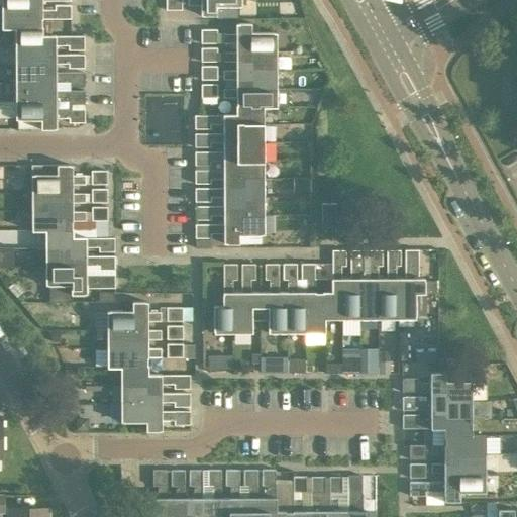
[(0,0),(0,9),(27,10),(27,2),(41,2),(70,2),(70,0),(0,0)]
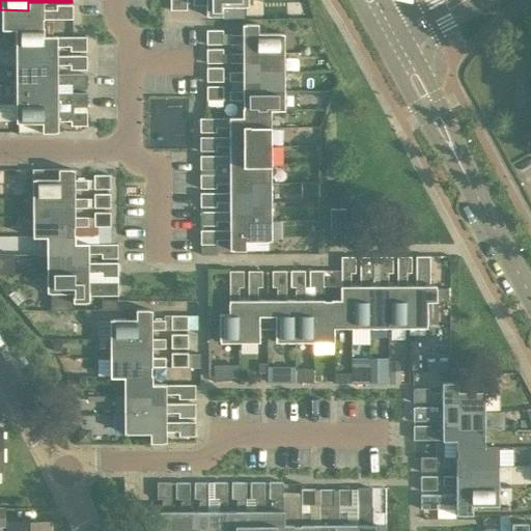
[(169,0),(170,11),(187,10),(186,0),(169,0)]
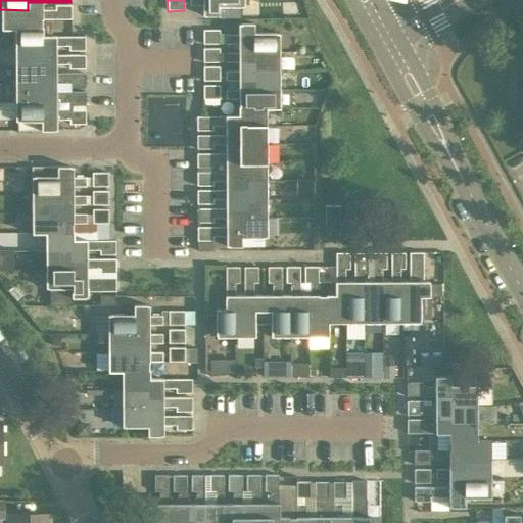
[(189,0),(189,7),(203,7),(203,16),(219,16),(219,7),(244,7),(243,0),(189,0)]
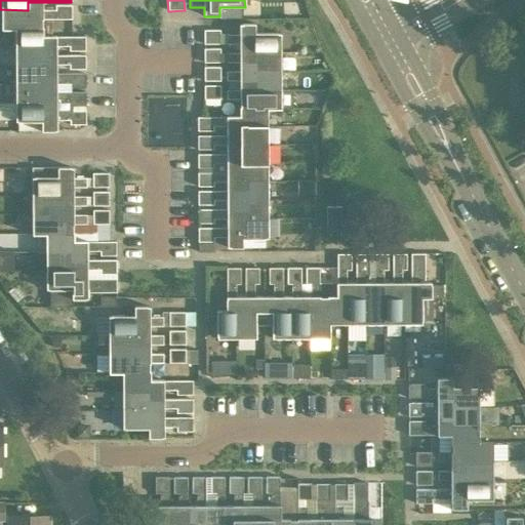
[(0,27),(0,32),(13,31),(13,30),(43,30),(43,21),(71,21),(71,7),(55,7),(55,11),(42,11),(42,2),(28,2),(28,10),(0,9),(0,27)]
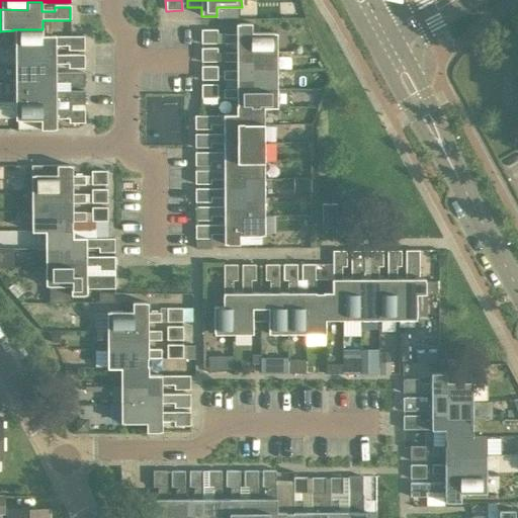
[(223,45),(235,45),(235,44),(250,44),(250,53),(275,52),(275,33),(251,33),(251,24),(235,24),(236,34),(223,34),(223,45)]
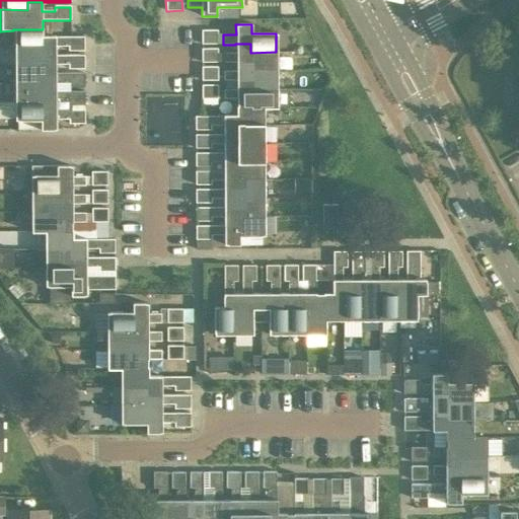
[(13,30),(13,47),(41,47),(41,58),(55,58),(55,57),(55,48),(68,48),(68,53),(84,52),(84,39),(43,39),(43,29),(13,29),(13,30)]
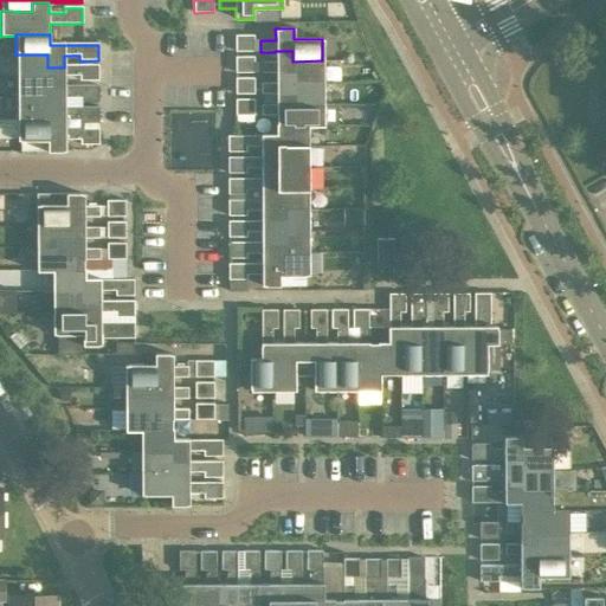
[(234,36),(236,52),(253,51),(253,34),(234,36)]
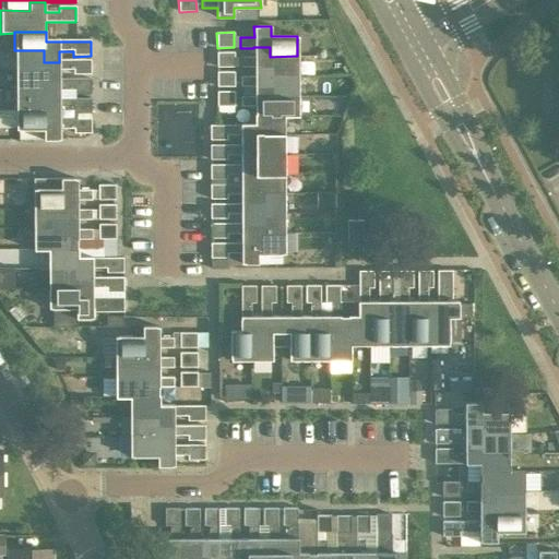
[(240,68),(254,68),(270,68),(270,76),(298,75),(297,56),(270,57),(270,47),(253,47),(253,48),(254,58),(239,58),(240,68)]
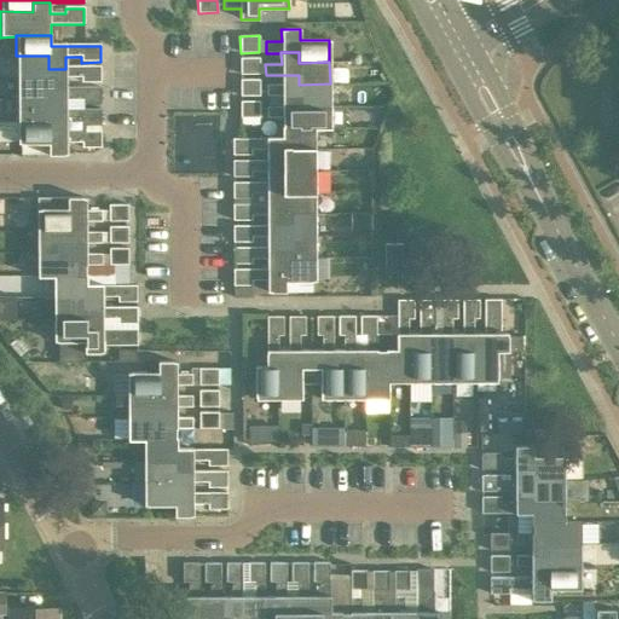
[(16,56),(16,77),(50,77),(50,90),(67,90),(67,79),(81,79),(81,84),(100,84),(100,68),(65,68),(65,69),(48,69),(48,56),(16,56)]
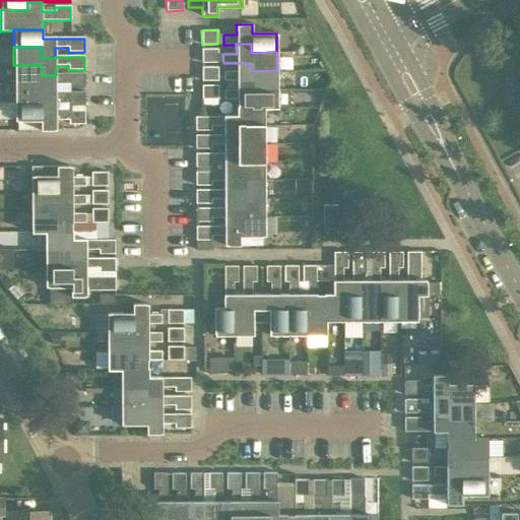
[(202,49),(202,62),(217,62),(218,49),(202,49)]
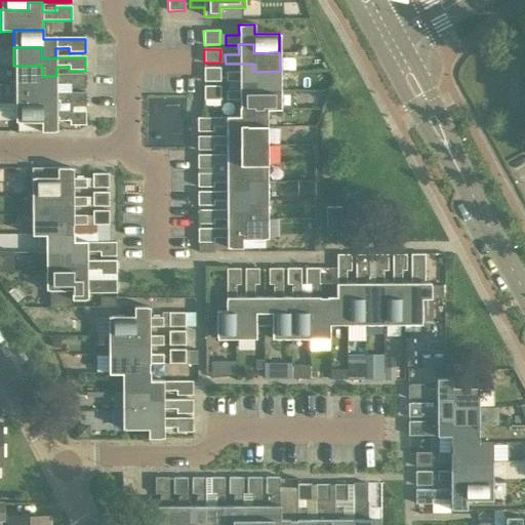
[(226,73),(226,81),(239,81),(253,81),(253,89),(280,89),(280,71),(253,72),(253,64),(239,64),(239,73),(226,73)]
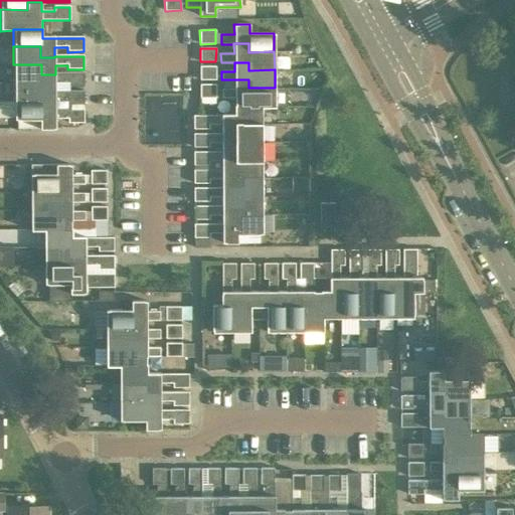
[(13,64),(13,82),(41,82),(41,94),(55,94),(55,93),(55,84),(67,84),(67,89),(82,88),(82,74),(55,74),(41,74),(41,64),(13,64)]
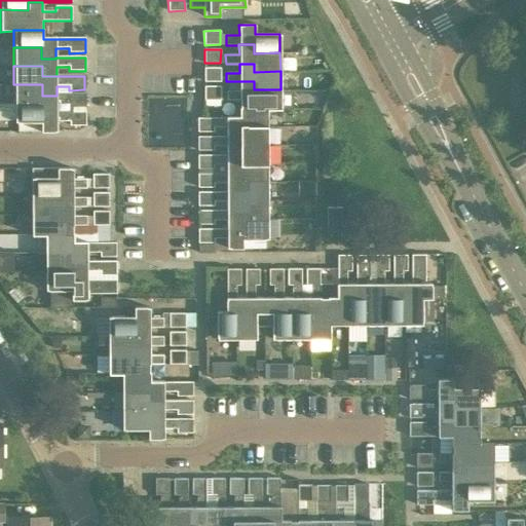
[(204,68),(204,81),(220,81),(220,68),(204,68)]
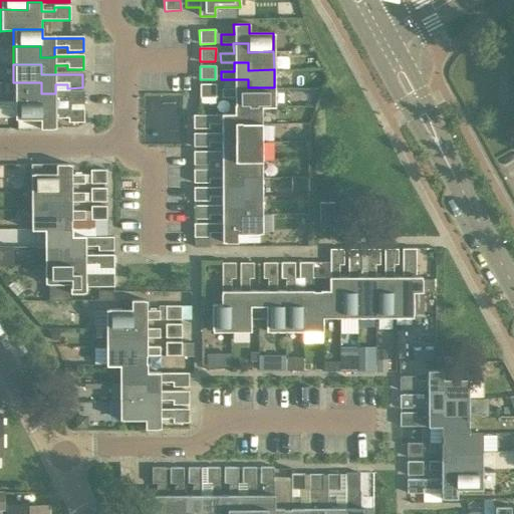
[(234,98),(234,106),(261,106),(261,108),(274,108),(274,106),(285,106),(285,100),(289,97),(285,94),(285,89),(274,89),(274,87),(248,87),(248,79),(234,79),(234,88),(221,88),(221,98),(234,98)]
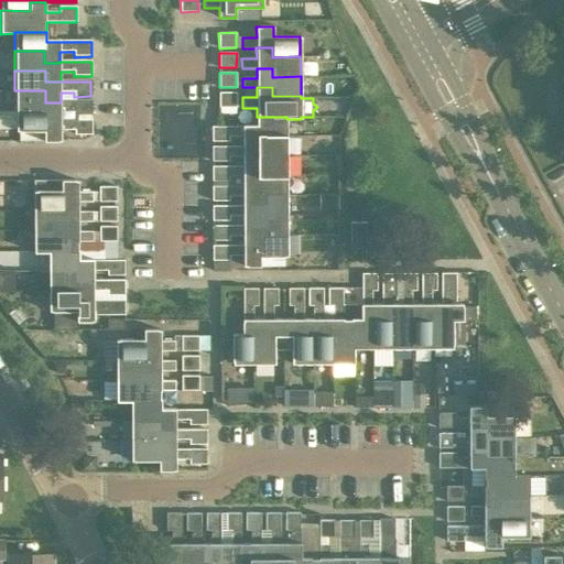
[(14,90),(14,110),(45,110),(45,122),(61,122),(61,112),(74,112),(74,117),(91,116),(90,101),(61,101),(61,102),(45,102),(45,90),(14,90)]
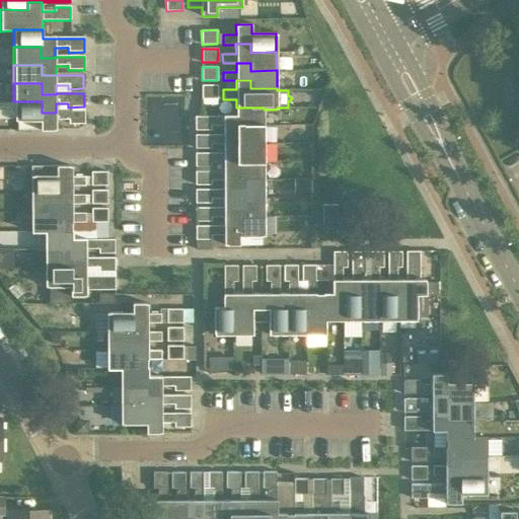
[(202,84),(202,98),(218,98),(218,84),(202,84)]
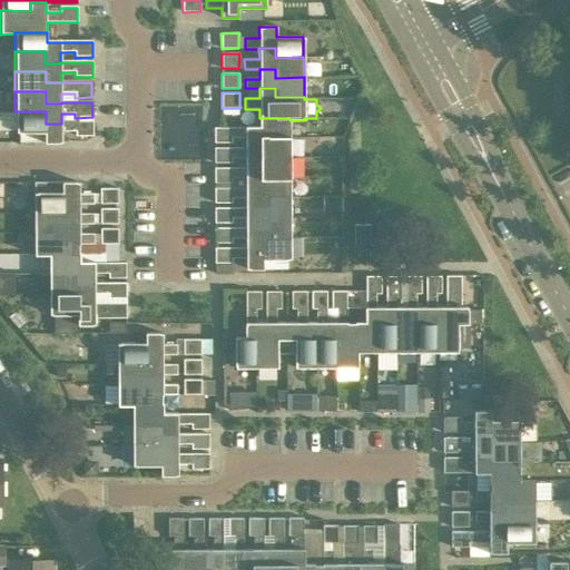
[(46,111),(15,111),(16,135),(19,135),(19,143),(45,143),(45,145),(61,145),(61,133),(75,133),(75,137),(92,137),(92,123),(61,124),(46,124),(46,111)]
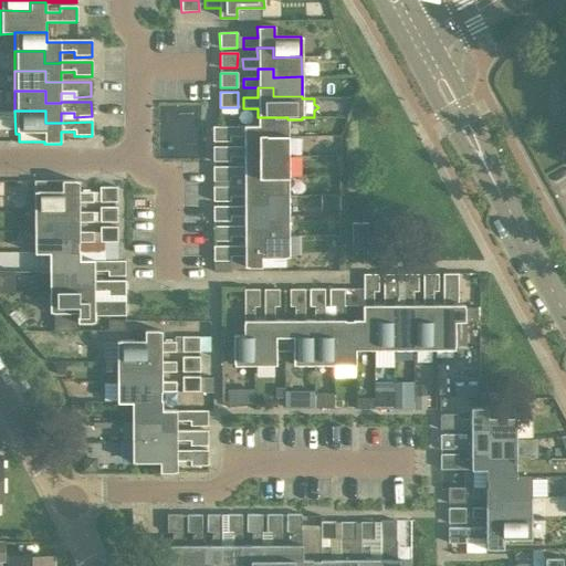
[(243,137),(243,147),(259,147),(259,136),(287,136),(287,119),(287,117),(258,117),(258,127),(212,128),(212,143),(229,143),(229,137),(243,137)]
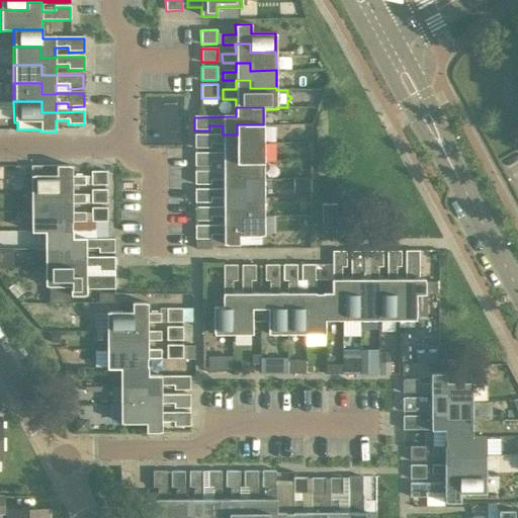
[(223,144),(223,154),(237,154),(237,143),(263,143),(263,124),(237,124),(237,135),(223,135),(193,135),(194,149),(209,149),(209,144),(223,144)]
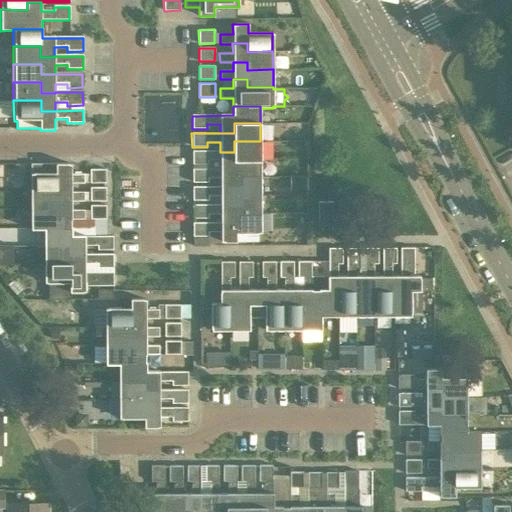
[(220,160),(220,169),(220,170),(234,170),(234,159),(260,159),(260,141),(234,141),(234,152),(220,152),(192,152),(192,166),(207,165),(207,161),(220,160)]
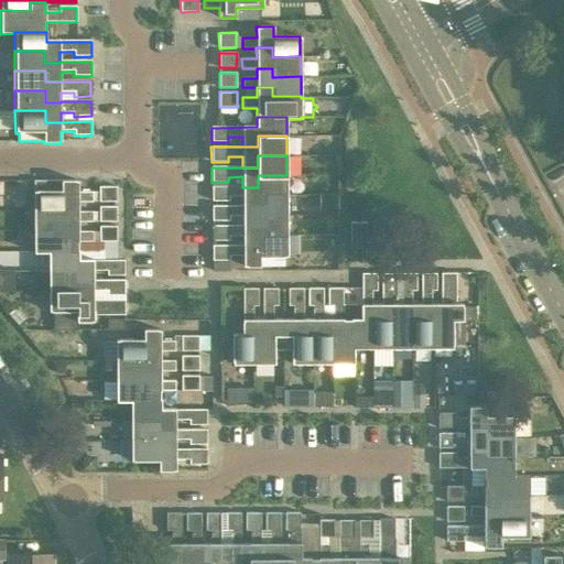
[(242,196),(242,206),(259,206),(258,195),(288,195),(286,175),(258,175),(258,187),(242,187),(242,186),(212,187),(212,202),(228,202),(228,196),(242,196)]
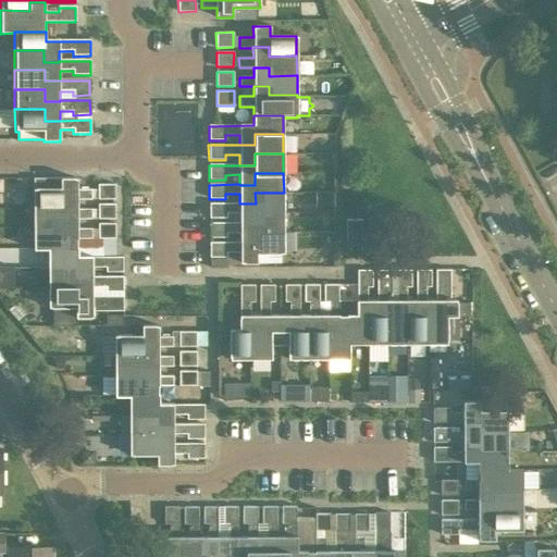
[(33,178),(33,209),(62,208),(62,200),(77,200),(91,200),(91,190),(77,190),(77,180),(60,180),(33,178)]
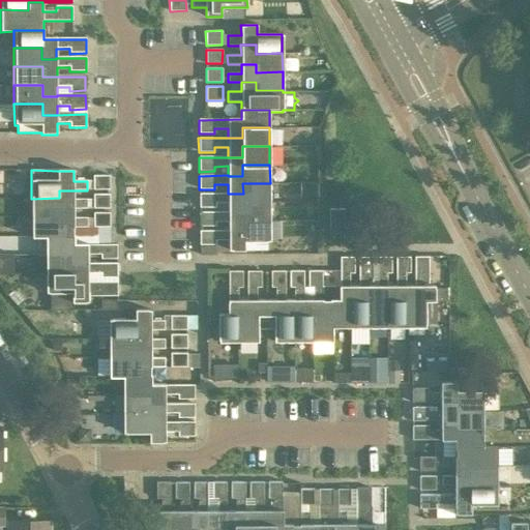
[(110,175),(93,175),(93,189),(110,189),(110,175)]
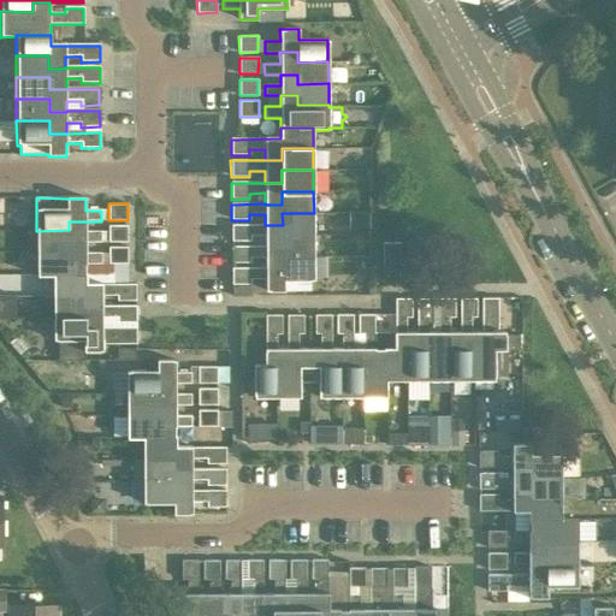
[(266,237),(266,248),(283,248),(283,235),(314,235),(314,213),(282,213),(283,225),(265,225),(231,225),(231,242),(250,242),(250,237),(266,237)]
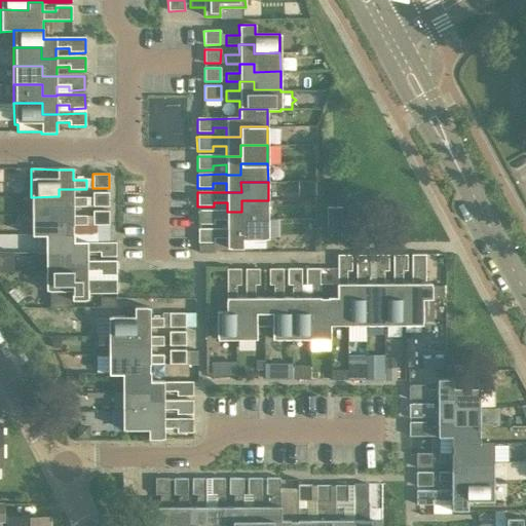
[(298,195),(313,195),(313,182),(298,182),(298,195)]
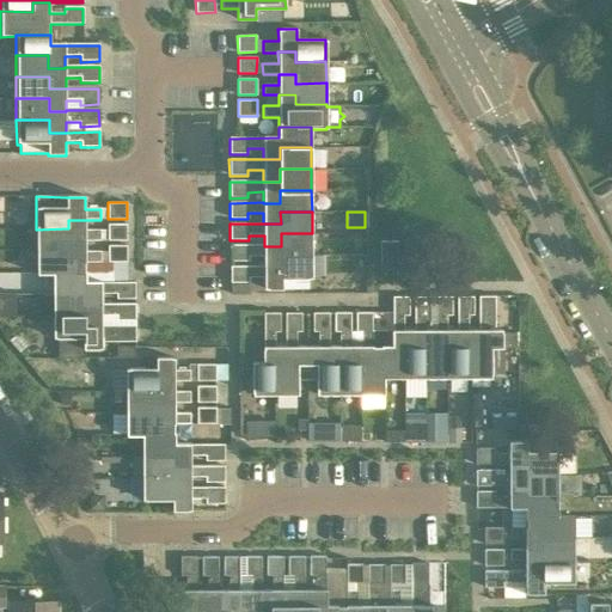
[(36,230),(36,250),(68,250),(68,242),(85,242),(101,242),(101,231),(85,231),(85,220),(68,220),(68,228),(36,230)]
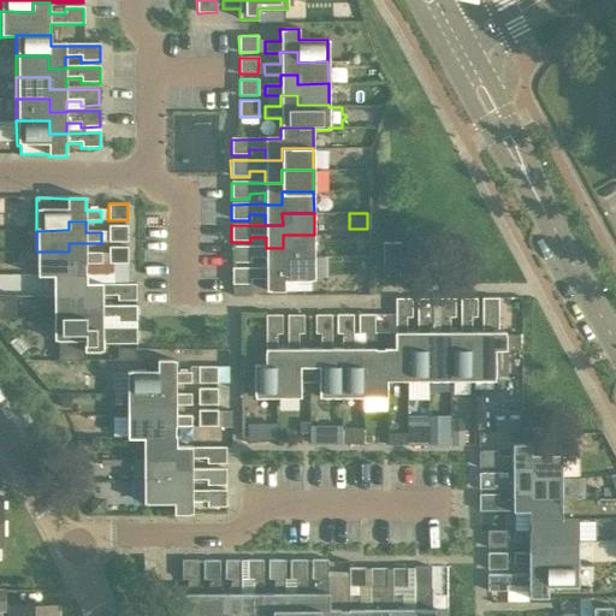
[(128,225),(108,225),(108,242),(128,242),(128,225)]
